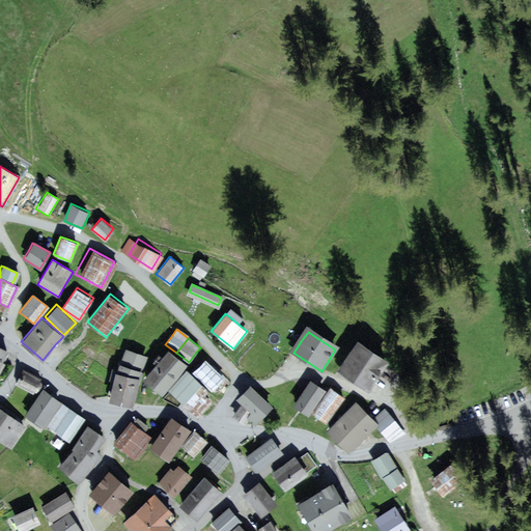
[(147,351),(128,345),(120,371),(141,376),(142,369),(147,351)]
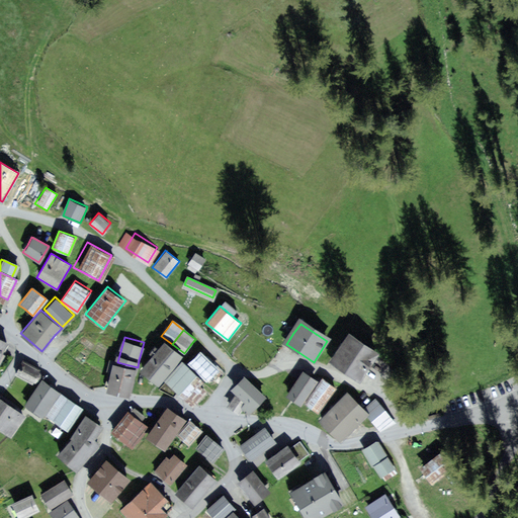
[(376,356),(348,339),(341,349),(333,362),(360,380),(376,356)]
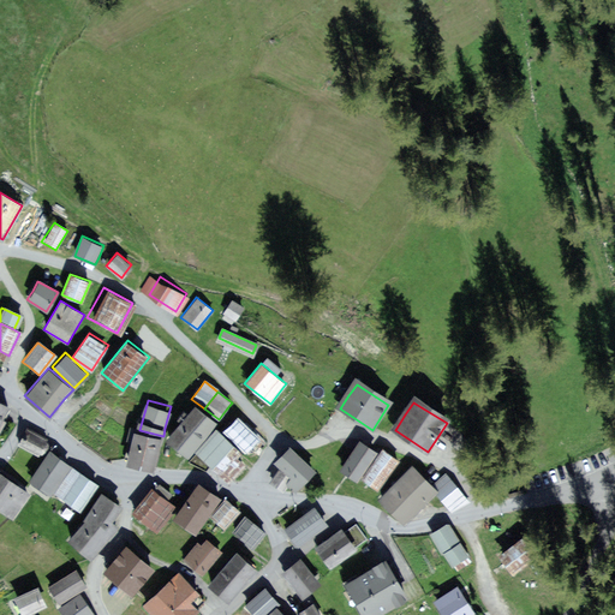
[(215,422),(193,404),(165,439),(186,457),(193,447),(215,422)]
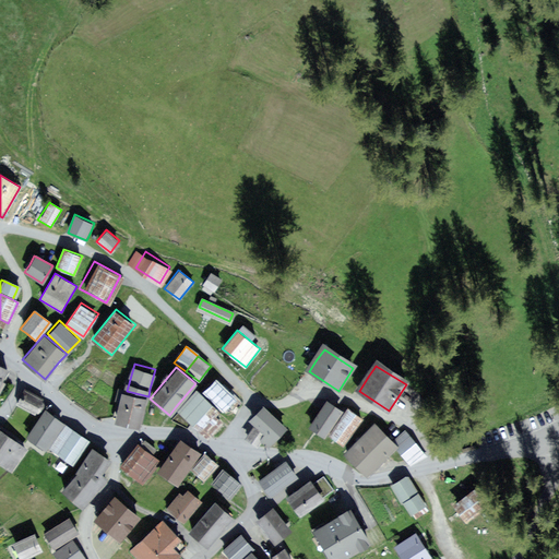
[(235,397),(215,377),(202,391),(222,411),(228,404),(235,397)]
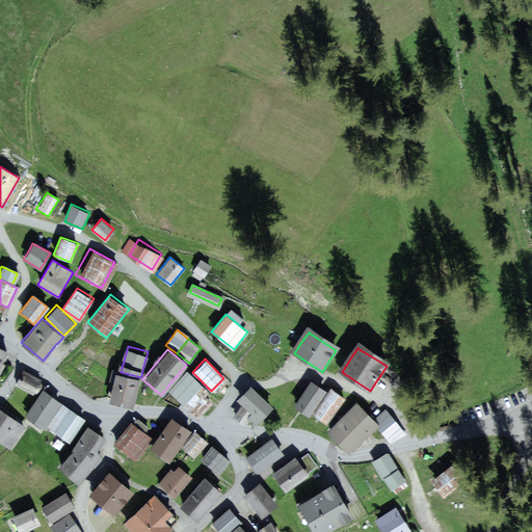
[(121,372),(116,370),(108,399),(133,405),(141,377),(121,372)]
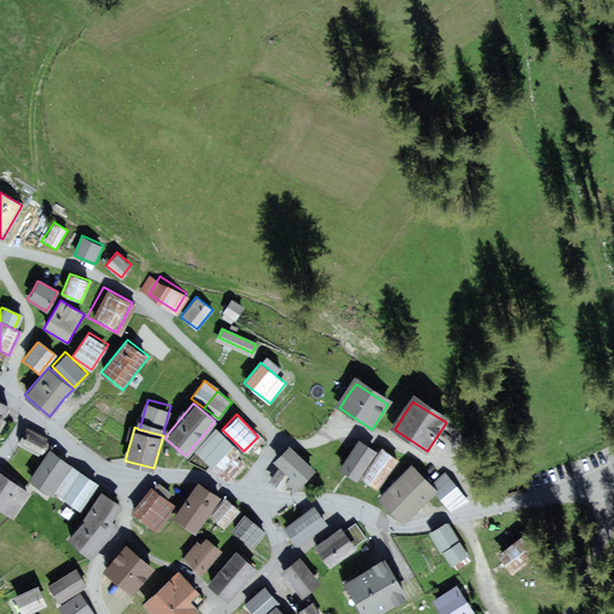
[(47,440),(28,429),(24,437),(19,445),(38,456),(40,453),(42,455),(44,453),(48,447),(48,444),(46,443),(47,440)]
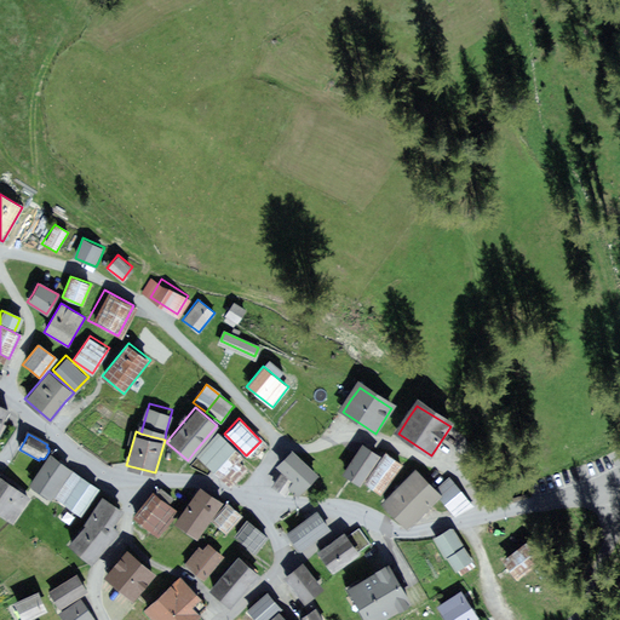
[(241,457),(217,434),(195,457),(211,471),(219,480),(236,461),(241,457)]
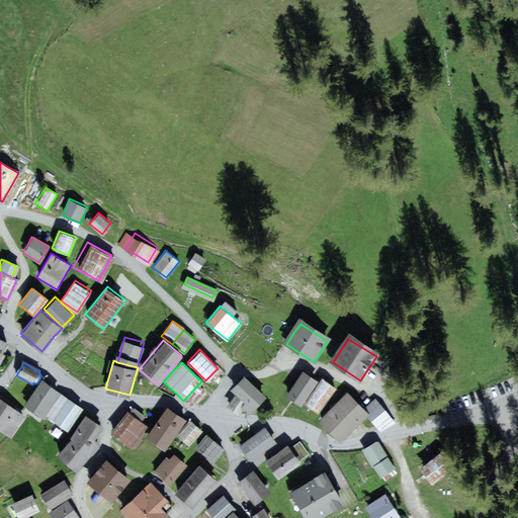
[(293,398),(300,403),(315,380),(301,372),(287,394),(293,398)]
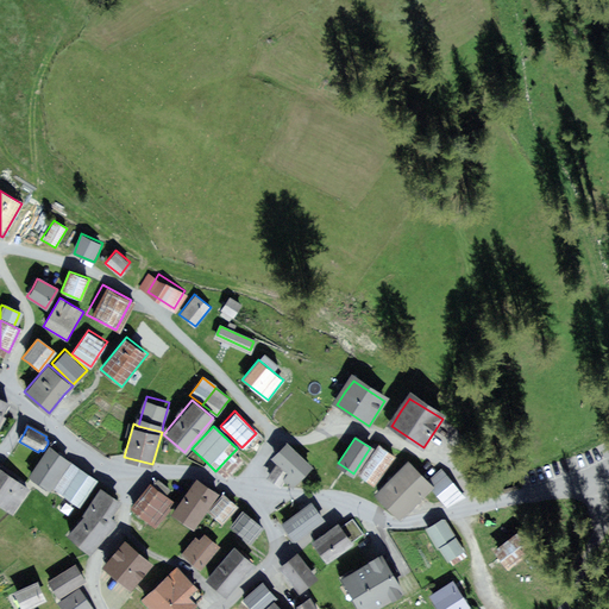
[(312,465),(287,441),(271,457),(281,466),(297,482),(312,465)]
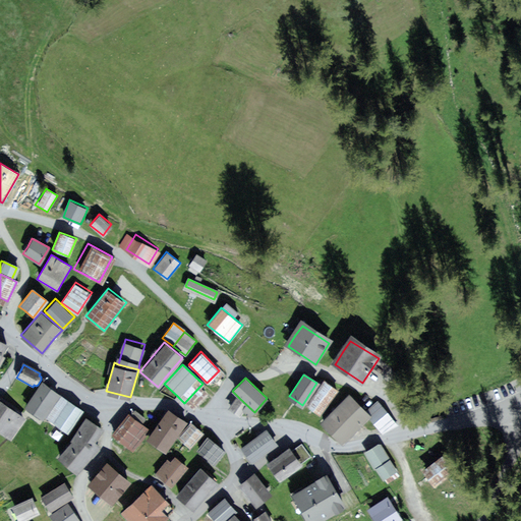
[(336,389),(324,381),(313,396),(305,409),(311,413),(319,417),(336,389)]
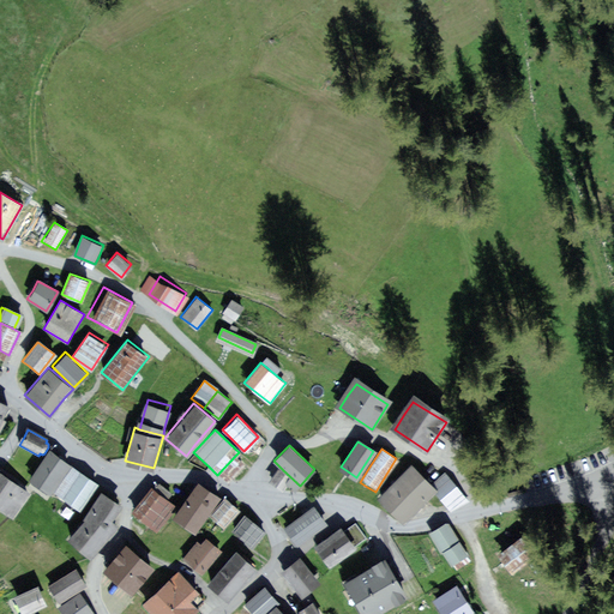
[(60,458),(49,450),(30,479),(50,492),(70,464),(60,458)]
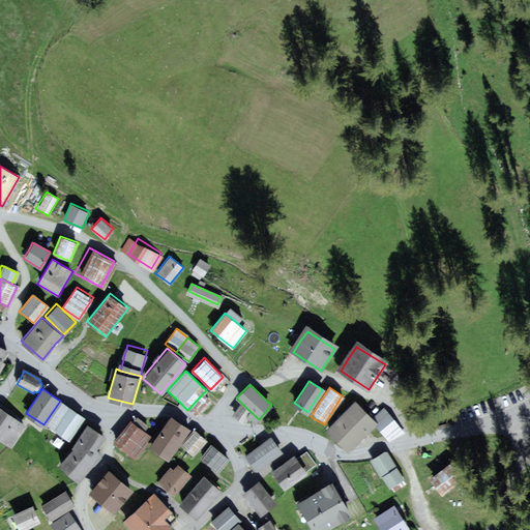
[(202,394),(187,410),(193,415),(198,419),(212,404),(202,394)]
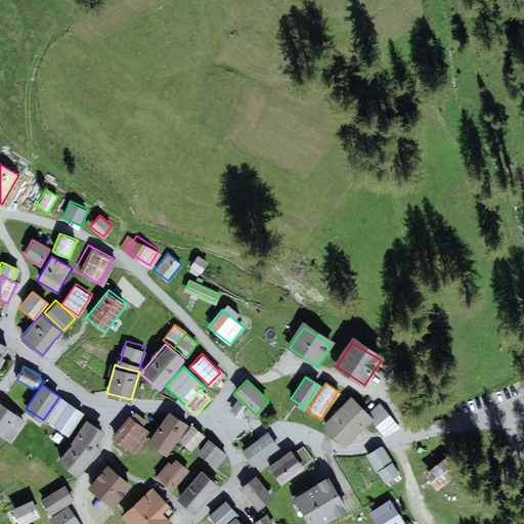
[(82,411),(61,397),(45,419),(58,429),(66,433),(82,411)]
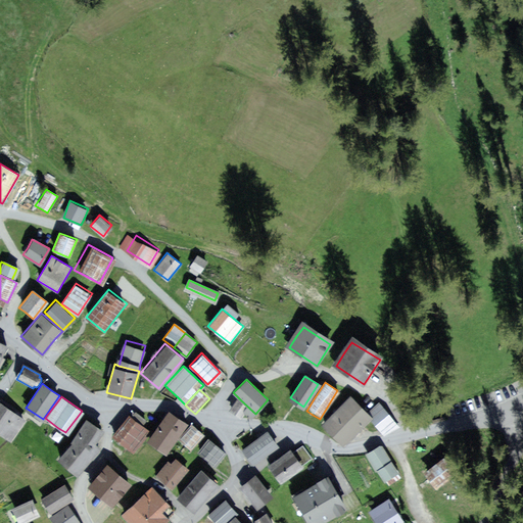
[(236,399),(234,398),(227,409),(233,412),(239,417),(246,407),(236,399)]
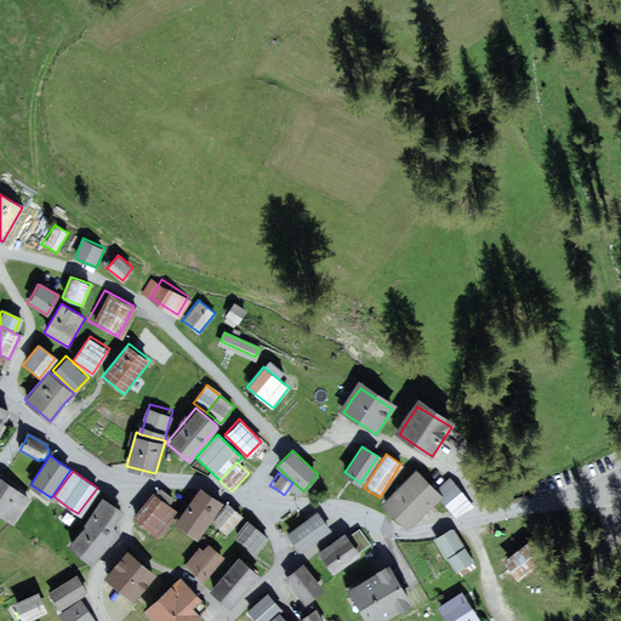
[(434,500),(406,474),(383,499),(410,525),(422,513),(434,500)]
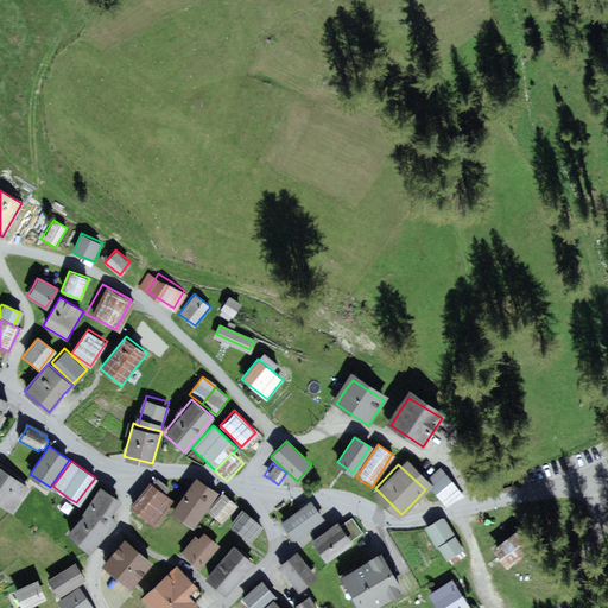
[(23,482),(0,466),(0,504),(12,512),(29,487),(23,482)]
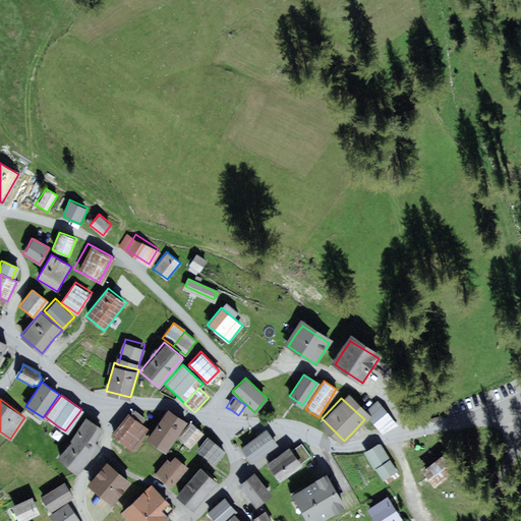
[(399,423),(380,400),(363,413),(373,424),(383,437),(399,423)]
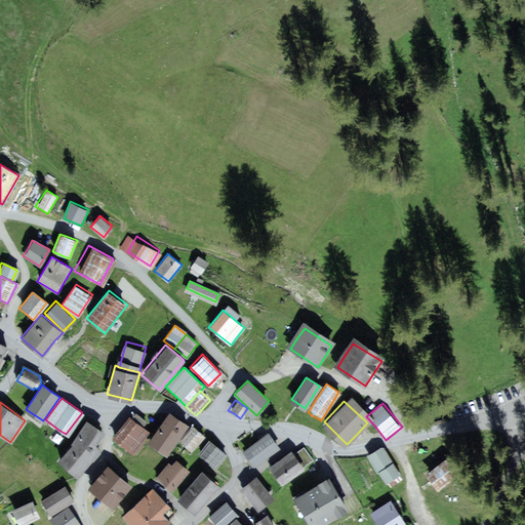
[(186,426),(167,413),(165,416),(146,445),(165,457),(186,426)]
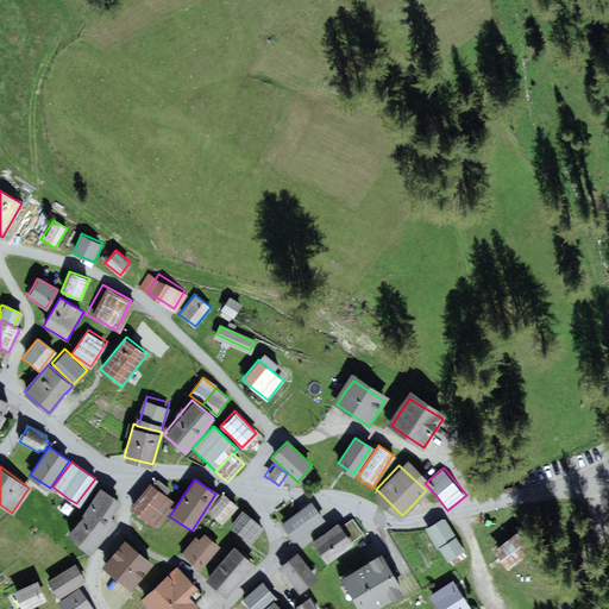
[(120,501),(99,484),(60,537),(88,558),(110,528),(115,522),(108,518),(120,501)]
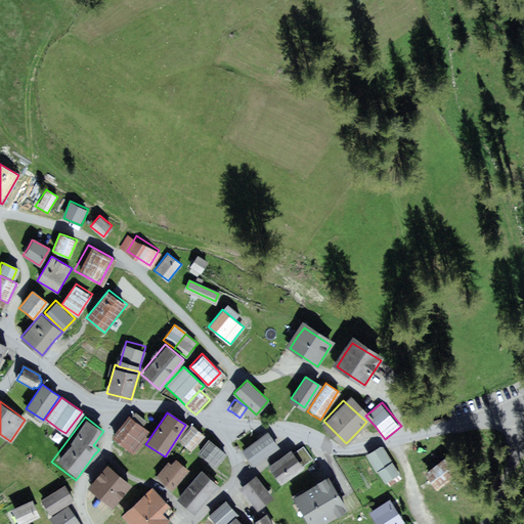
[(147,429),(130,417),(114,438),(119,442),(131,451),(147,429)]
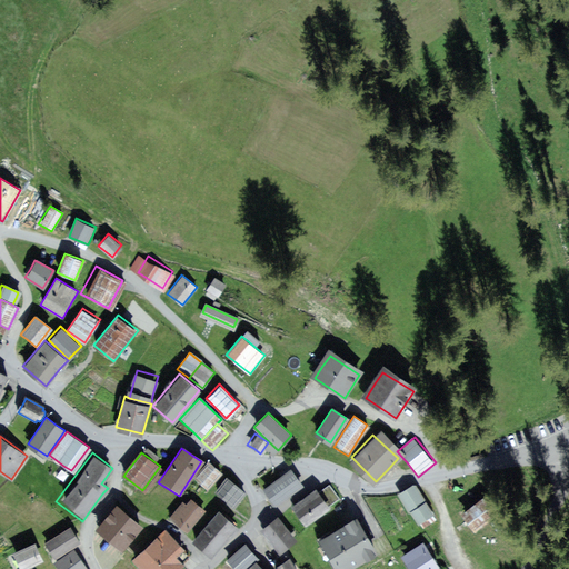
[(221,472),(208,460),(192,477),(199,483),(206,489),(221,472)]
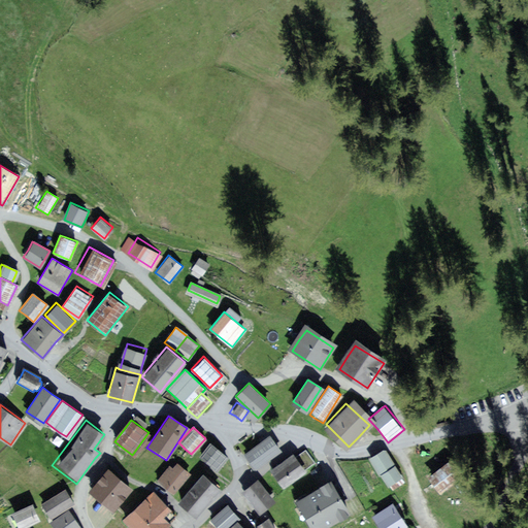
[(276,447),(265,432),(239,451),(244,459),(250,465),(276,447)]
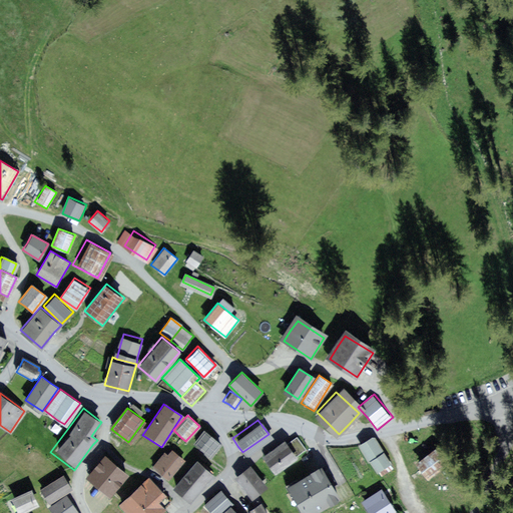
[(221,444),(203,431),(192,444),(199,450),(210,458),(221,444)]
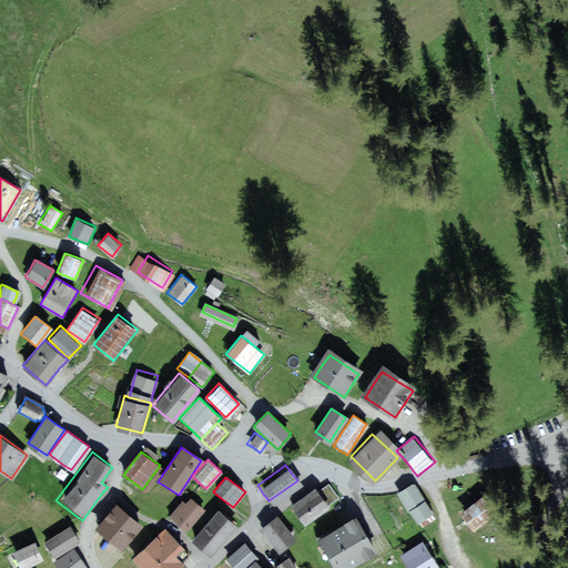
[(313,493),(311,489),(302,496),(287,508),(301,526),(336,498),(325,484),(320,488),(313,493)]
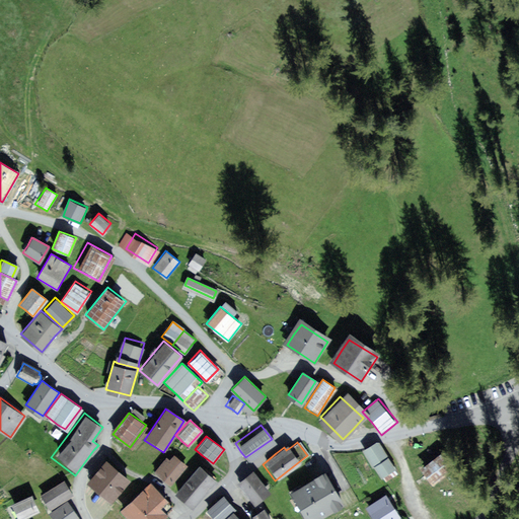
[(380,444),(363,454),(378,483),(395,472),(387,457),(380,444)]
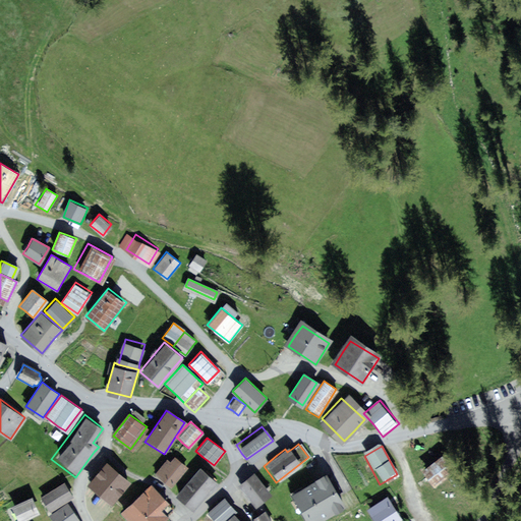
[(186,467),(171,454),(154,472),(169,486),(186,467)]
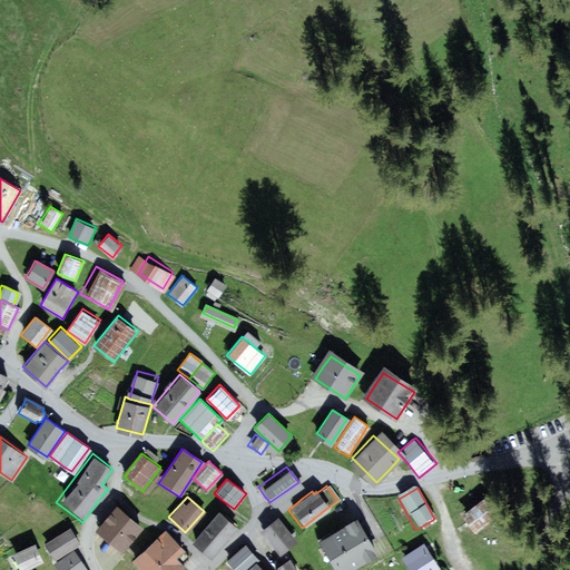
[(487,500),(467,516),(471,521),(477,527),(495,512),(487,500)]
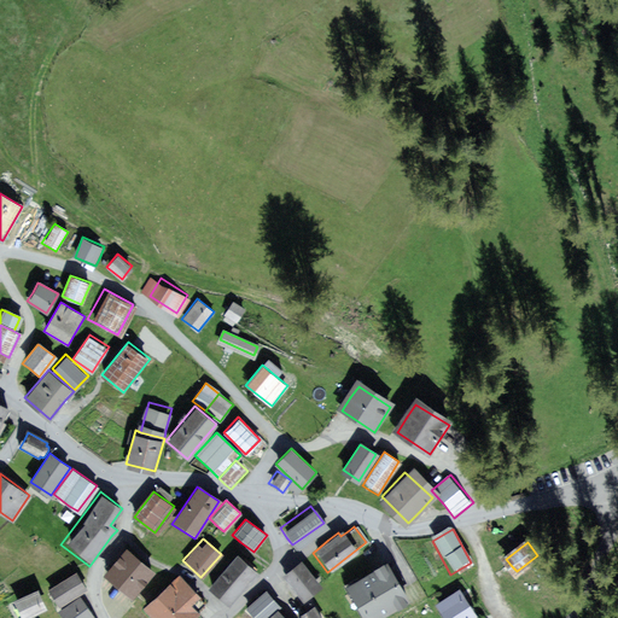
[(155,570),(127,548),(118,558),(104,577),(130,599),(155,570)]
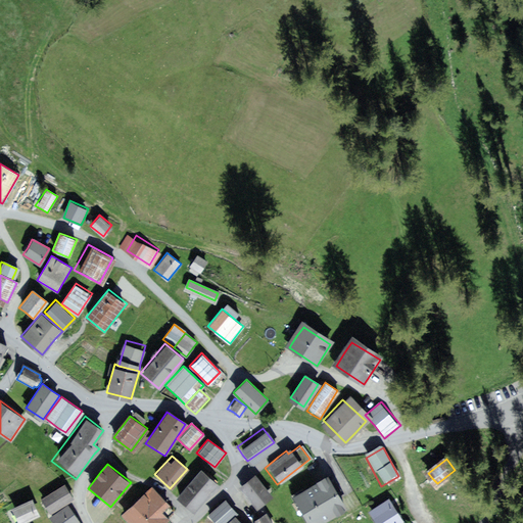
[(218,485),(201,470),(177,497),(193,512),(218,485)]
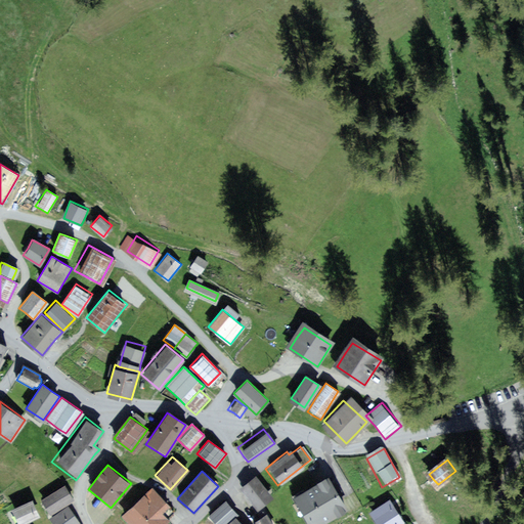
[(336,489),(325,474),(290,497),(306,523),(317,523),(346,506),(336,489)]
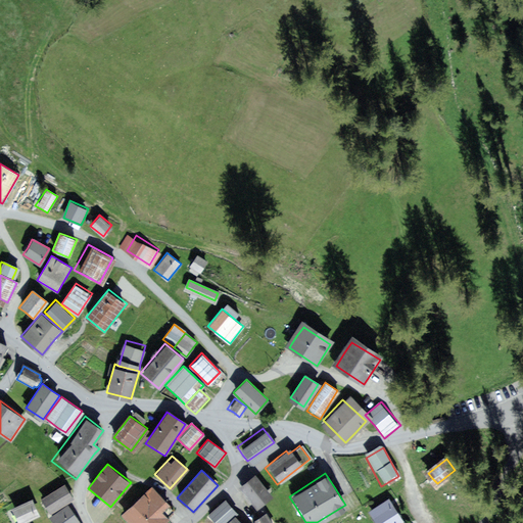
[(271,496),(253,475),(238,487),(255,509),(271,496)]
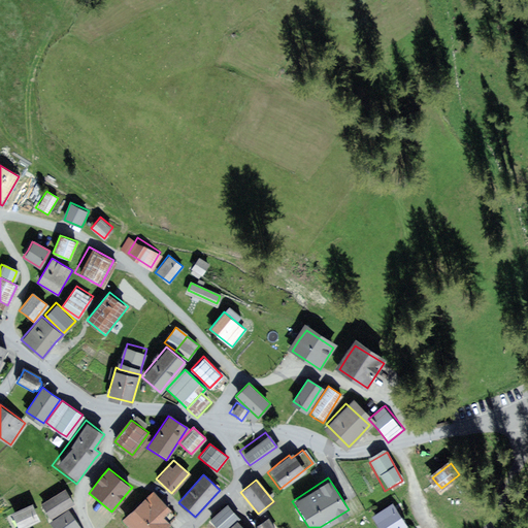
[(74,504),(65,489),(39,504),(43,510),(48,520),(74,504)]
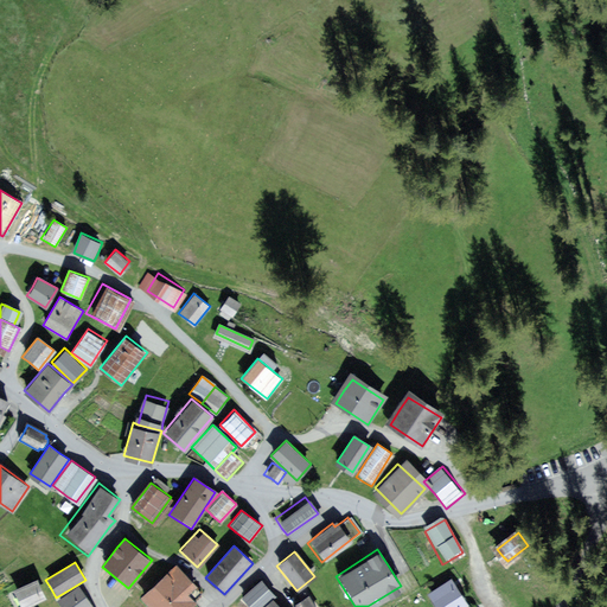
[(192,585),(174,564),(138,596),(146,606),(187,606),(195,602),(184,590),(192,585)]
